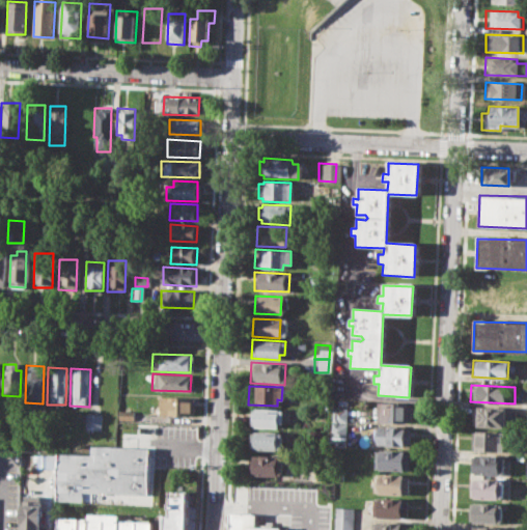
[(156,397),(192,398),(191,416),(155,415),(156,397)]
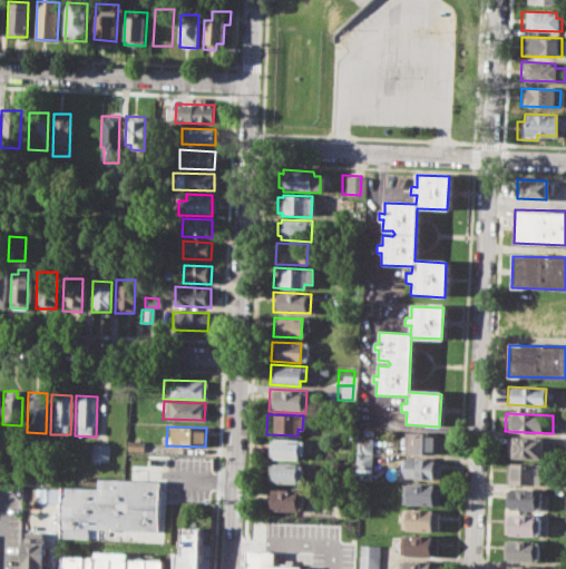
[(403,432),(440,434),(439,455),(402,453),(403,432)]
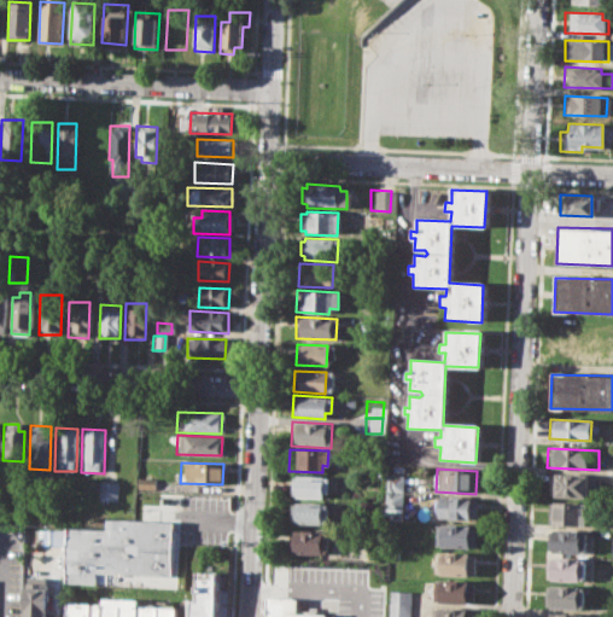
[(548,473),(589,476),(588,499),(547,496),(548,473)]
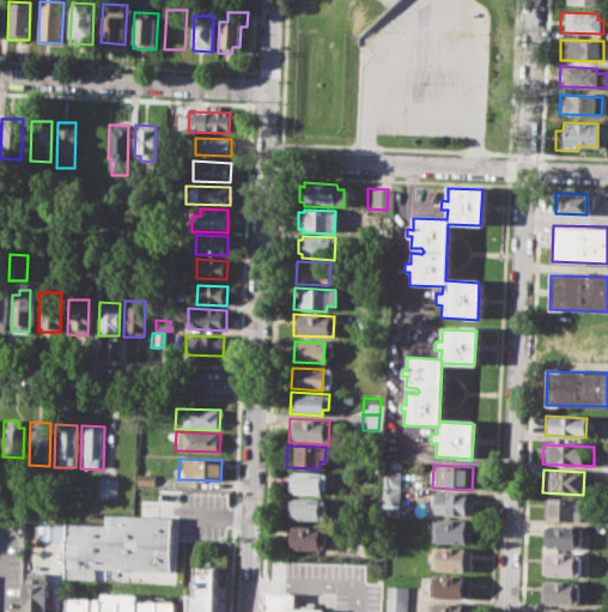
[(378,471),(397,472),(396,489),(378,488),(378,471)]
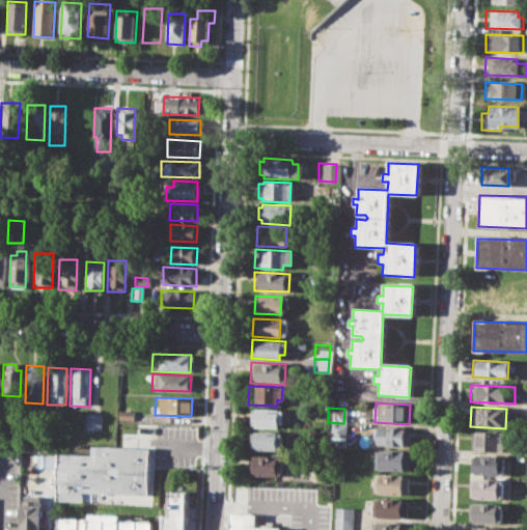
[(248,409),(287,411),(286,424),(276,423),(276,428),(247,427),(248,409)]
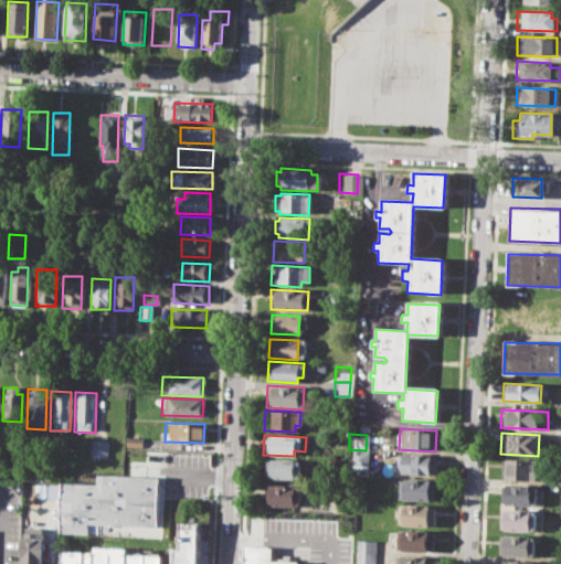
[(124,436),(139,437),(139,448),(124,447),(124,436)]
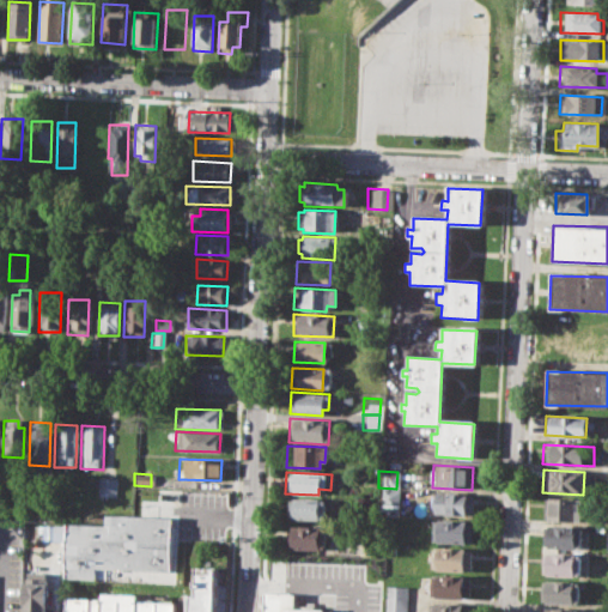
[(97,479),(114,479),(114,492),(97,492),(97,479)]
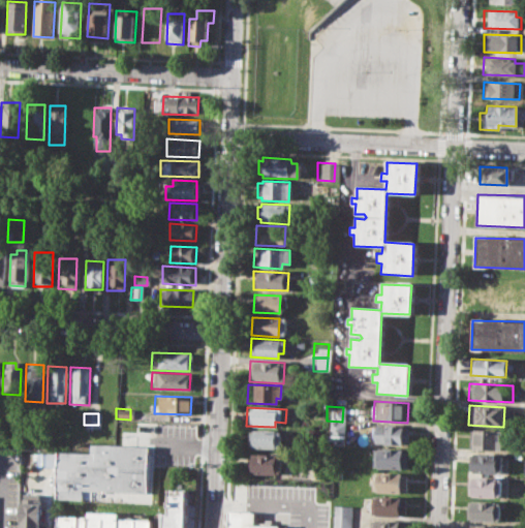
[(327,424),(342,424),(341,437),(327,436),(327,424)]
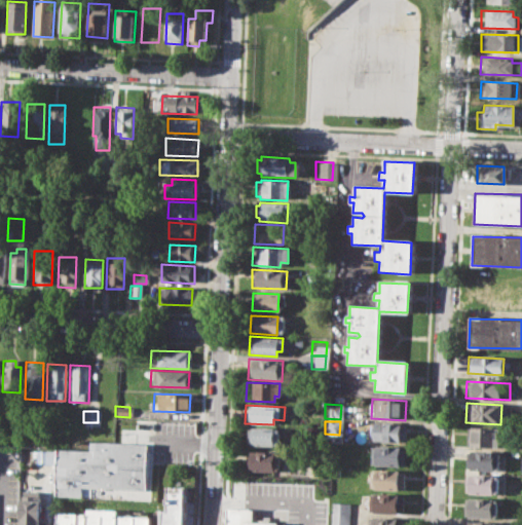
[(372,422),(405,424),(404,443),(371,441),(372,422)]
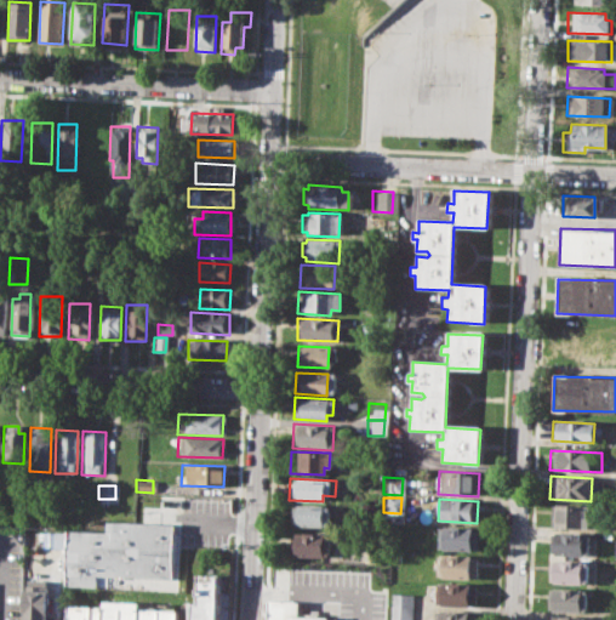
[(289,505),(328,506),(326,527),(289,525),(289,505)]
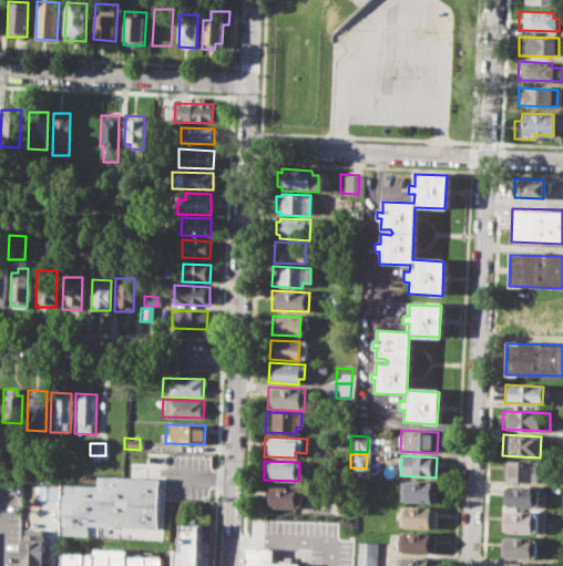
[(502,461),(536,462),(536,483),(502,482),(502,461)]
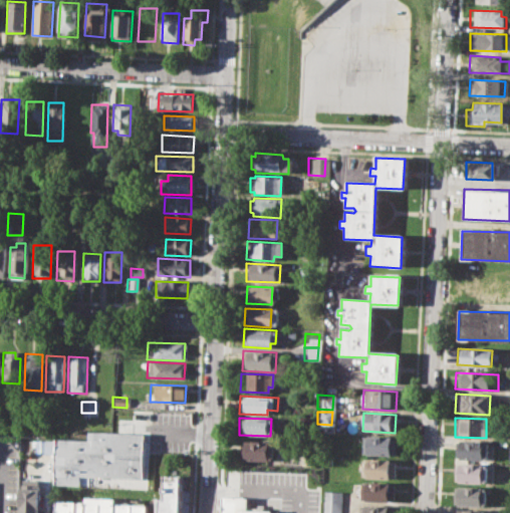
[(54,440),(78,441),(78,432),(110,433),(142,434),(142,453),(141,480),(77,477),(77,486),(52,485),(54,440)]
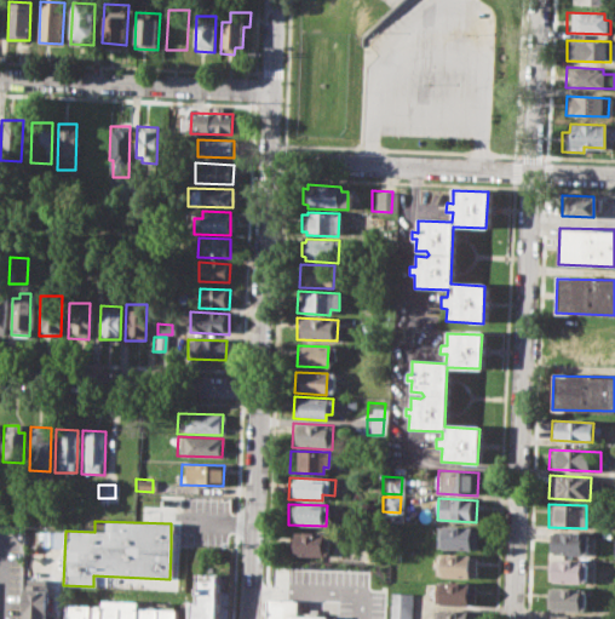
[(437,526),(476,527),(475,550),(436,548),(437,526)]
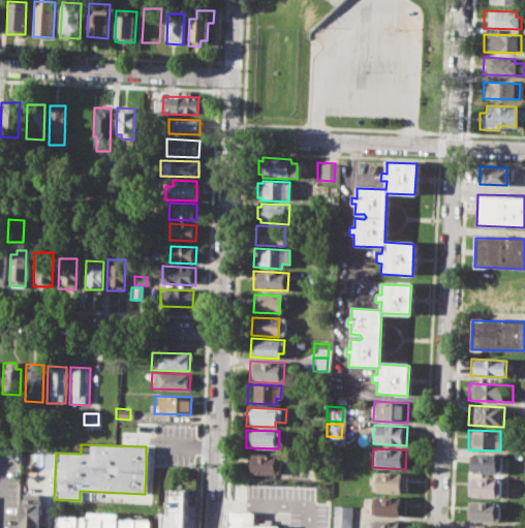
[(54,455),(35,454),(35,468),(54,468),(54,455)]
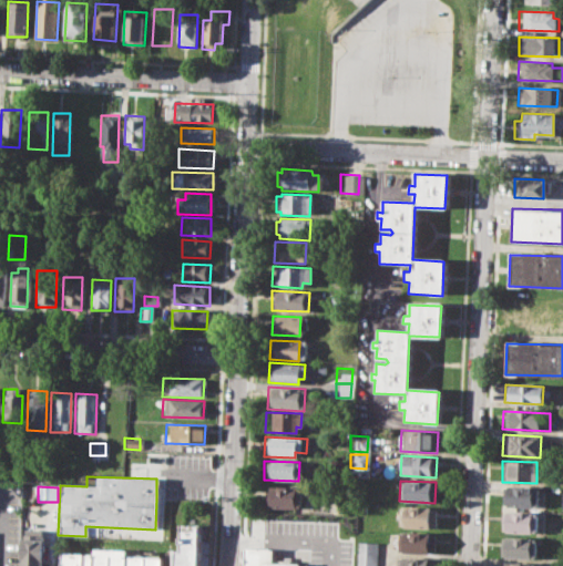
[(501,486),(535,487),(535,507),(500,506),(501,486)]
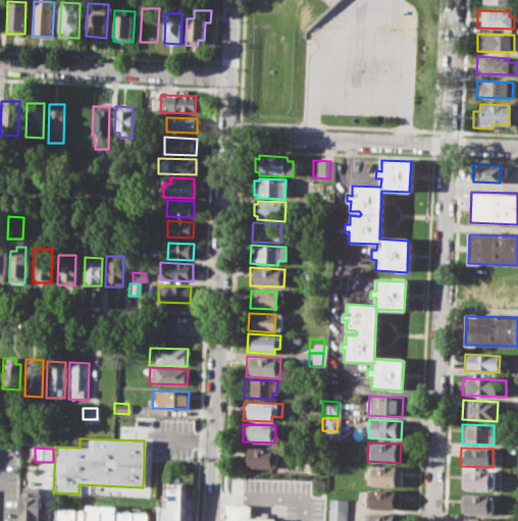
[(242,449),(274,450),(273,468),(241,467),(242,449)]
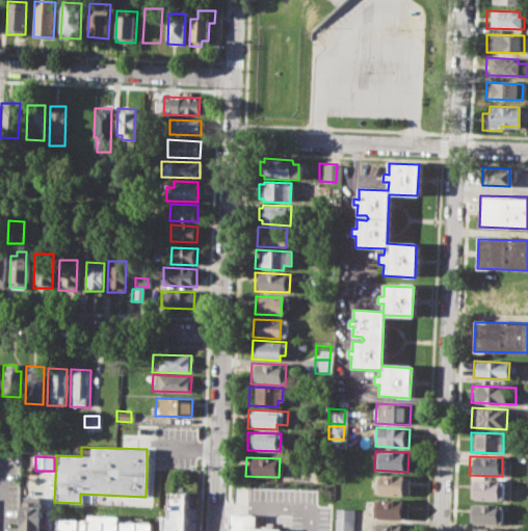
[(314,470),(322,470),(322,481),(313,480),(314,470)]
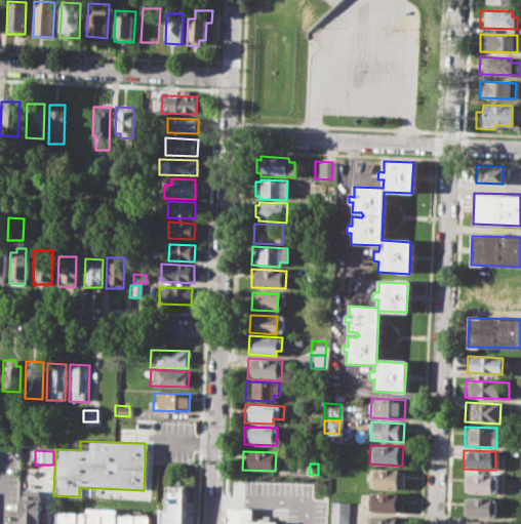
[(368,469),(402,471),(401,489),(367,488),(368,469)]
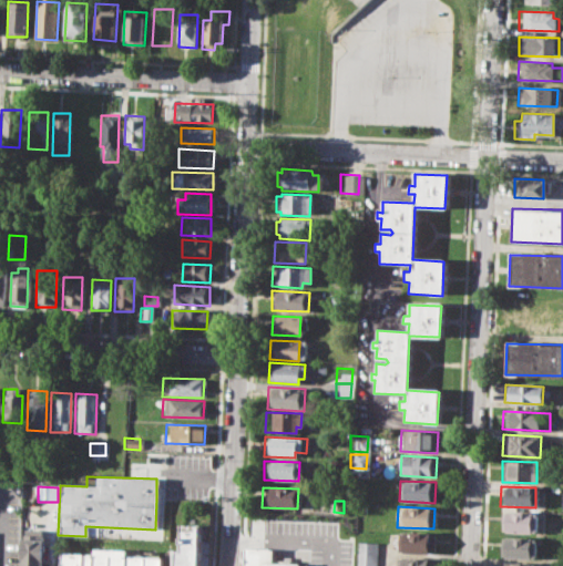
[(500,513),(533,514),(533,533),(499,532),(500,513)]
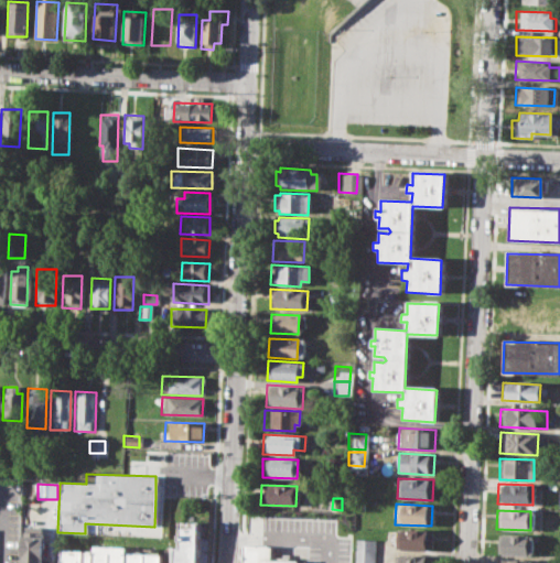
[(352,513),(362,513),(362,522),(352,522),(352,513)]
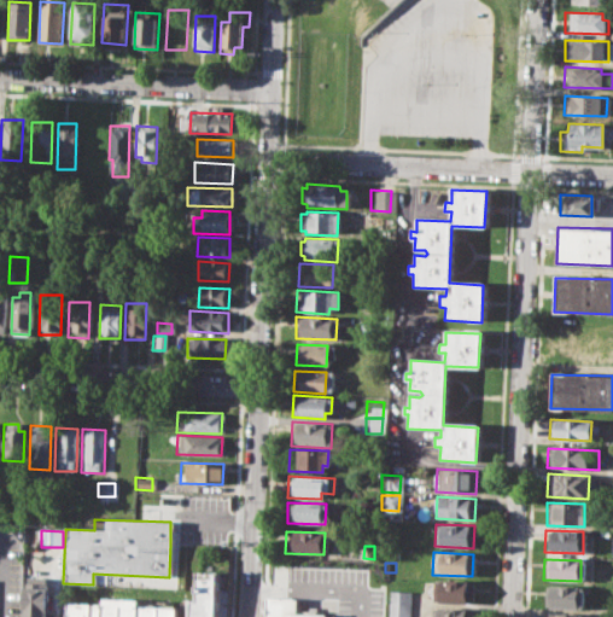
[(197,571),(217,572),(215,616),(186,616),(187,600),(196,600),(197,571)]
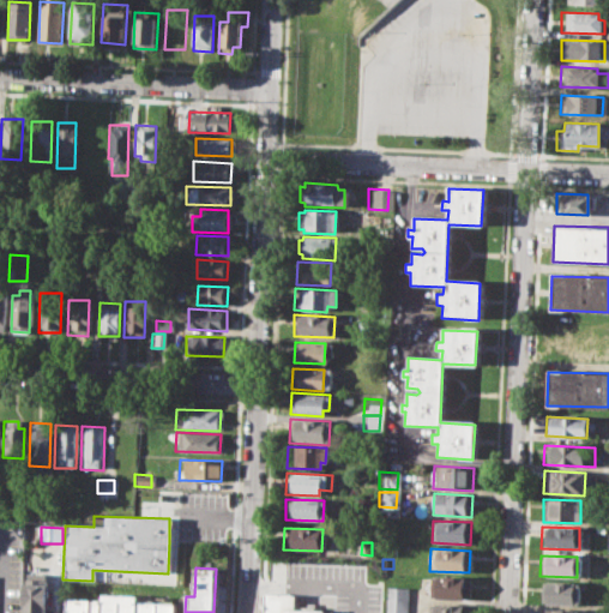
[(429,575),(466,577),(465,601),(428,599),(429,575)]
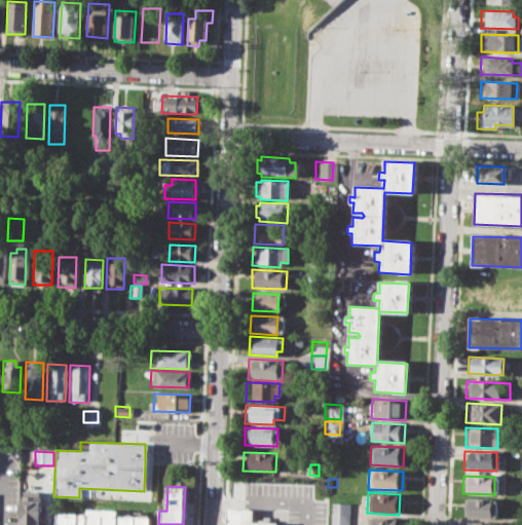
[(19,524),(20,499),(24,499),(24,495),(38,495),(38,500),(41,500),(40,524),(19,524)]
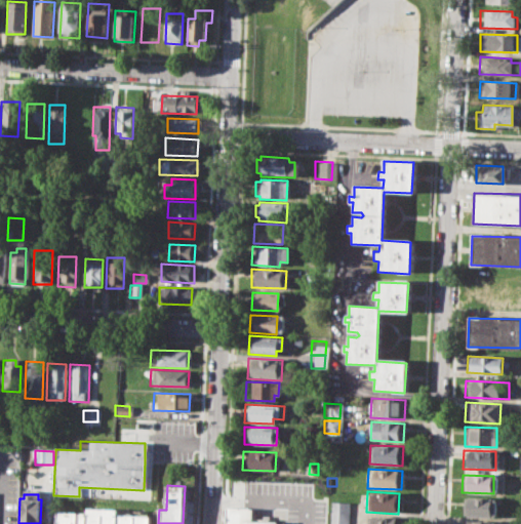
[(462,497),(492,499),(492,517),(461,516),(462,497)]
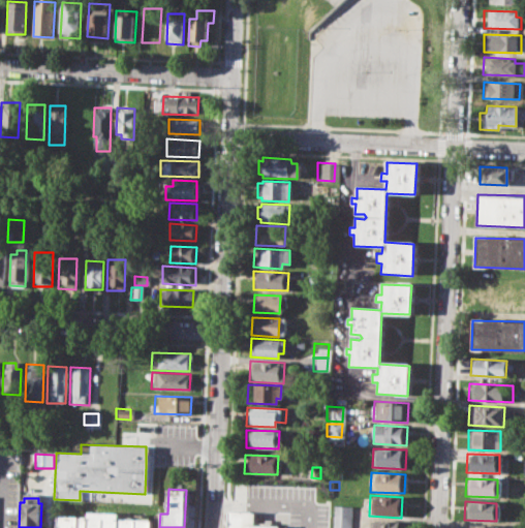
[(331,505),(349,506),(349,527),(330,527),(331,505)]
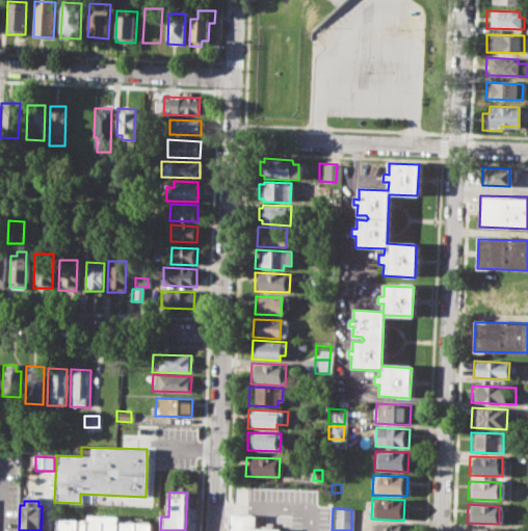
[(103,530),(104,515),(88,514),(87,530),(103,530)]
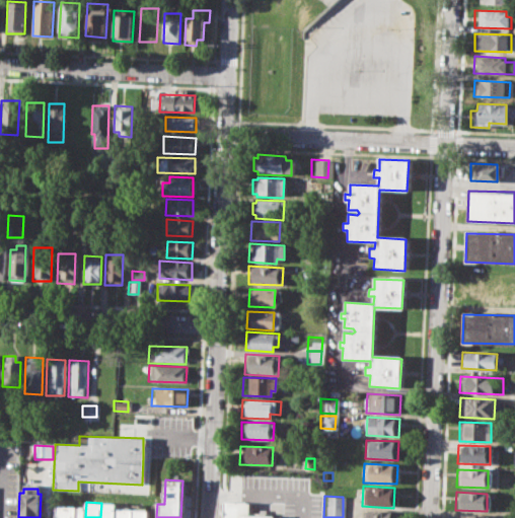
[(239,517),(240,515),(246,515),(246,503),(221,502),(220,517),(239,517)]
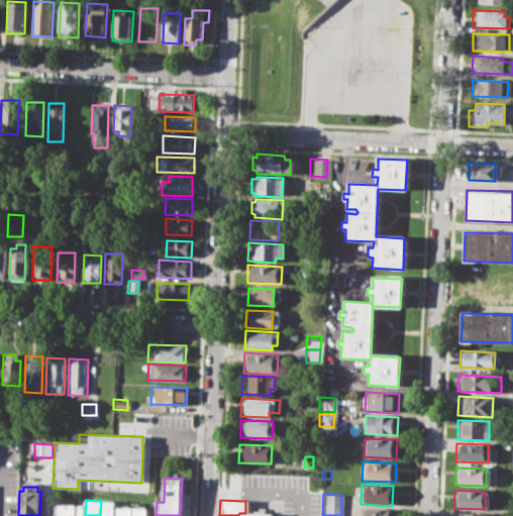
[(100,515),(101,501),(115,501),(114,515),(100,515)]
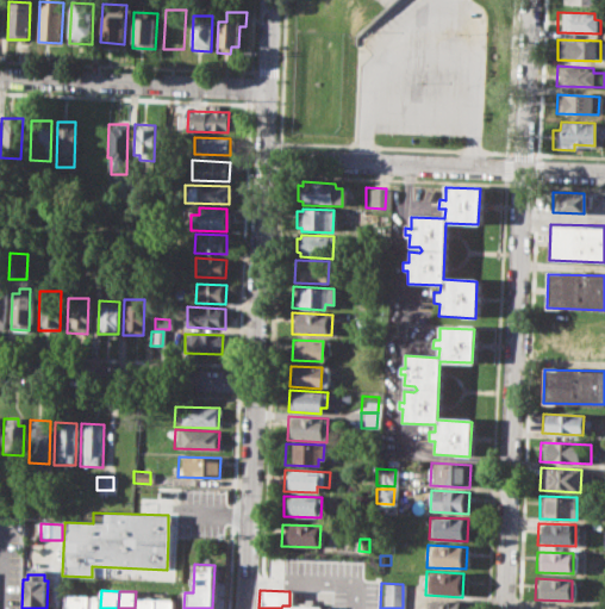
[(62,608),(63,594),(87,595),(86,608),(62,608)]
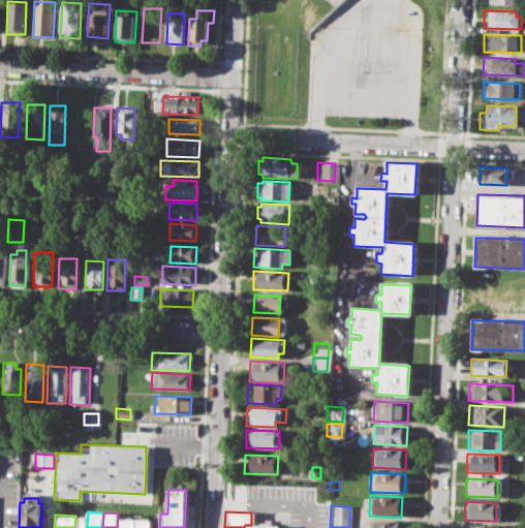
[(133,527),(134,519),(119,519),(118,527),(133,527)]
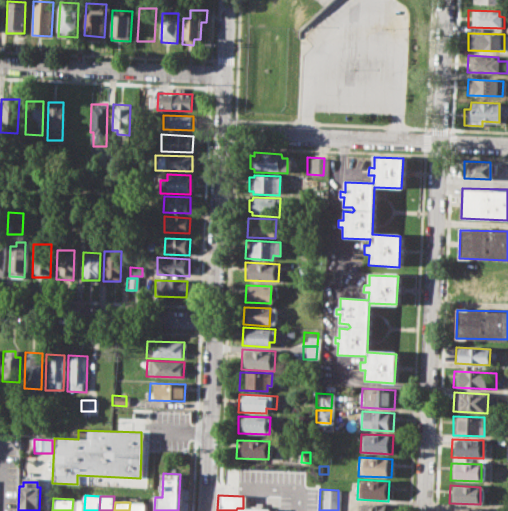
[(129,510),(130,502),(145,502),(144,510),(129,510)]
